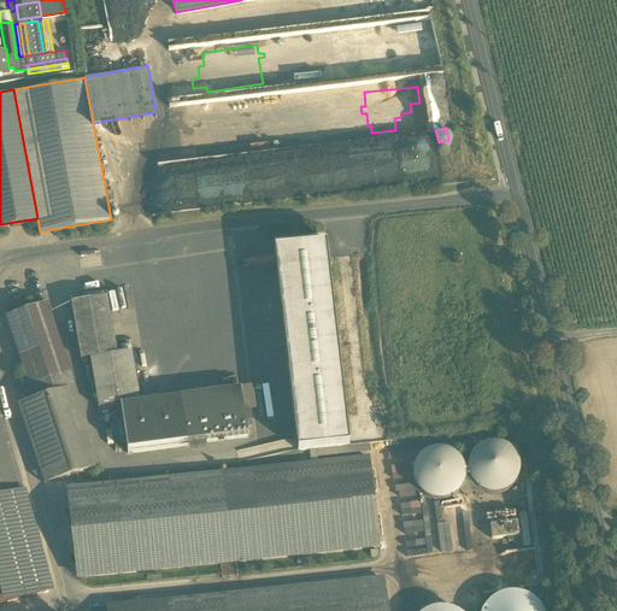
[(274,235),(275,244),(327,239),(325,230),(274,235)]
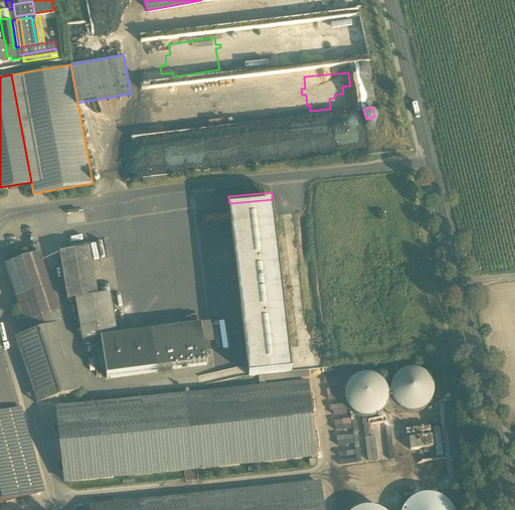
[(229,203),(248,371),(292,366),(291,362),(273,199),(229,203)]
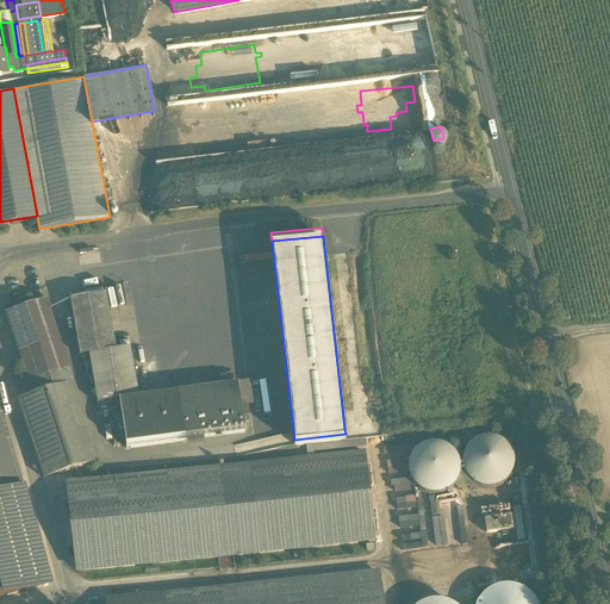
[(79,259),(99,257),(99,243),(78,244),(79,259)]
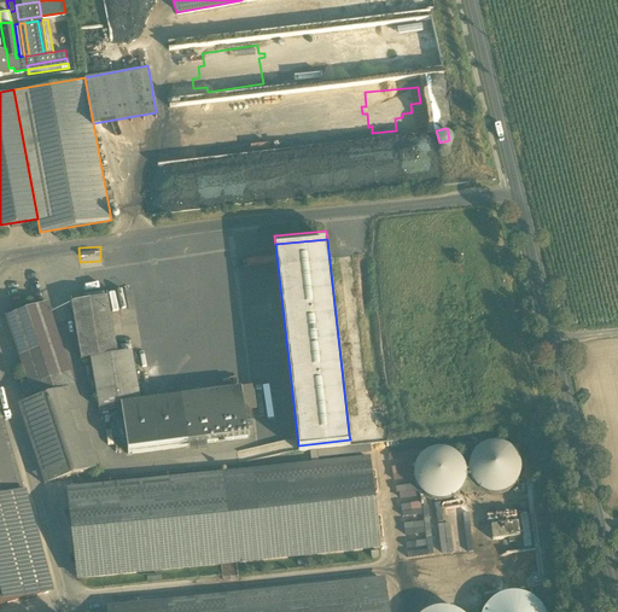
[(81,356),(89,354),(117,350),(106,292),(71,298),(81,356)]
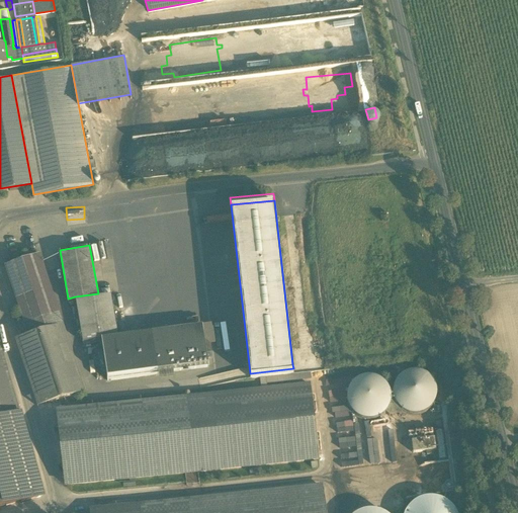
[(4,262),(23,319),(27,332),(62,320),(38,251),(4,262)]
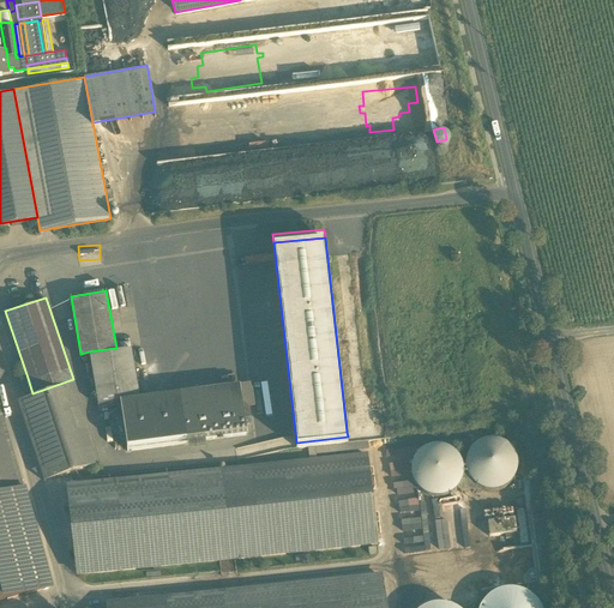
[(131,345),(116,348),(89,351),(98,402),(120,398),(139,395),(131,345)]
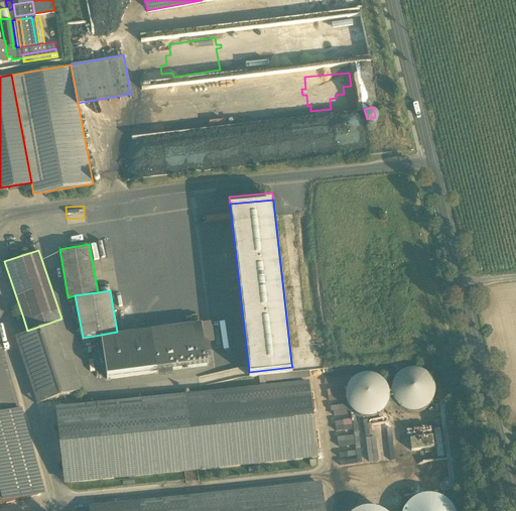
[(84,386),(61,318),(27,331),(23,317),(17,320),(21,333),(15,335),(37,402),(84,386)]
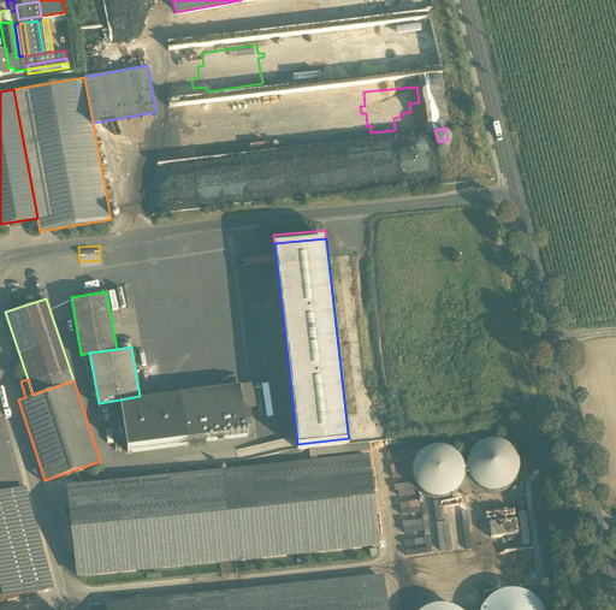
[(241,382),(179,390),(187,439),(248,431),(241,382)]
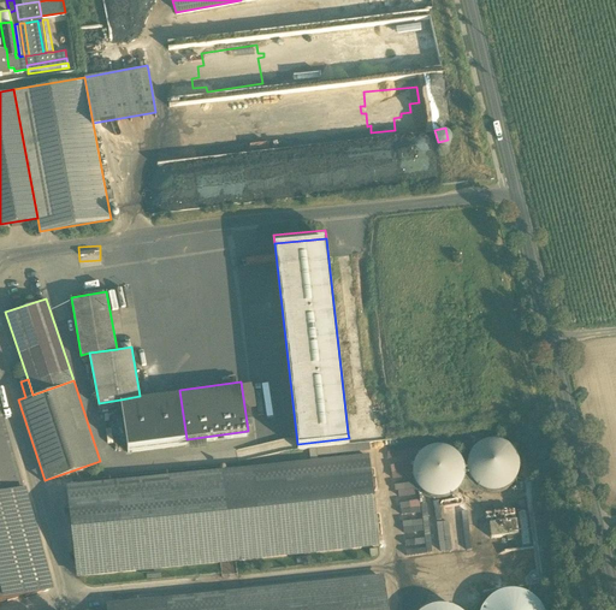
[(179,390),(140,396),(120,400),(128,448),(187,439),(179,390)]
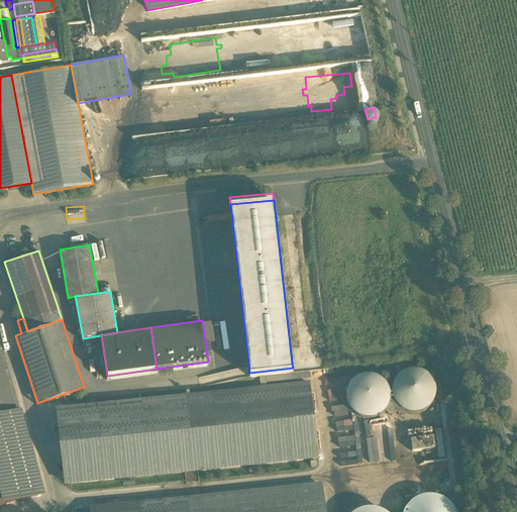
[(0,338),(0,412),(18,408),(0,338)]
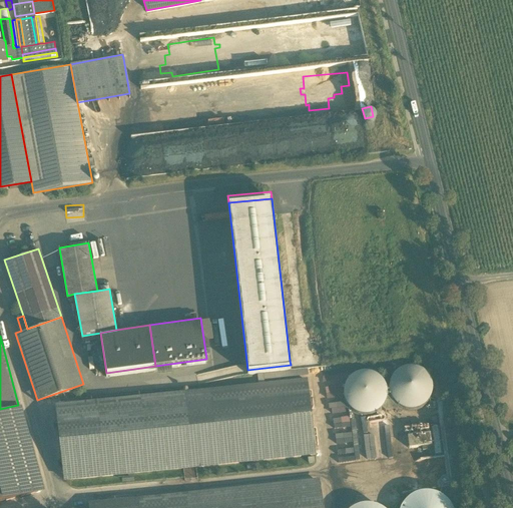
[(389,382),(391,391),(395,398),(402,403),(410,405),(419,403),(426,399),(431,392),(433,383),(431,375),(427,368),(420,363),(411,361),(403,362),(396,367),(391,374),(389,382)]
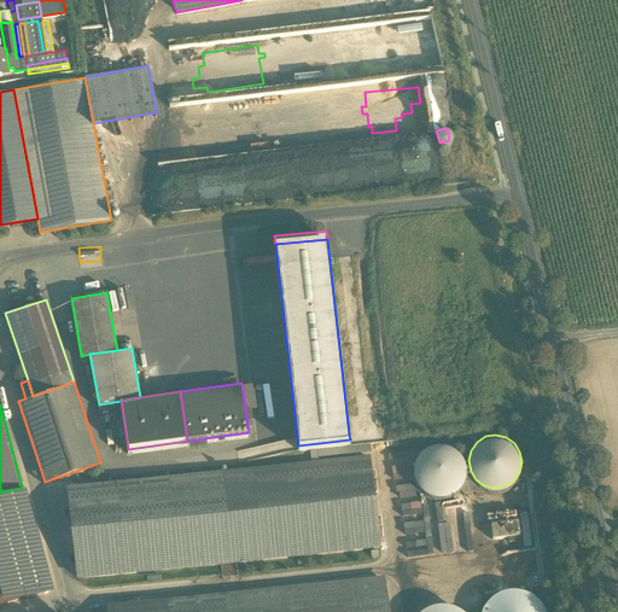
[(414,467),(415,477),(421,487),(430,493),(439,494),(450,493),(459,487),(465,478),(466,468),(465,459),(459,450),(450,444),(441,442),(431,443),(423,449),(417,458),(414,467)]
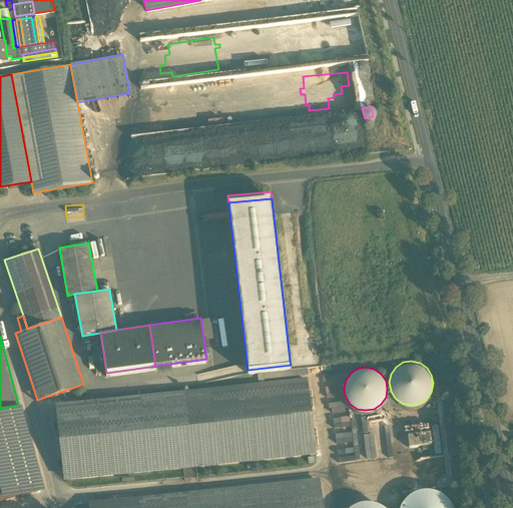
[(55,405),(64,477),(315,448),(307,376),(55,405)]
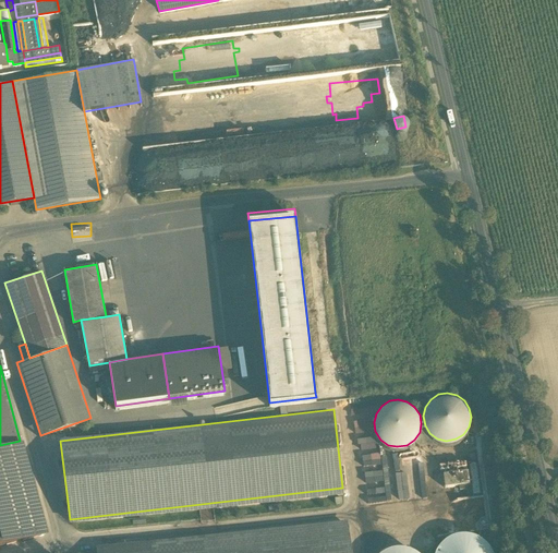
[(0,445),(0,542),(45,531),(20,441),(0,445)]
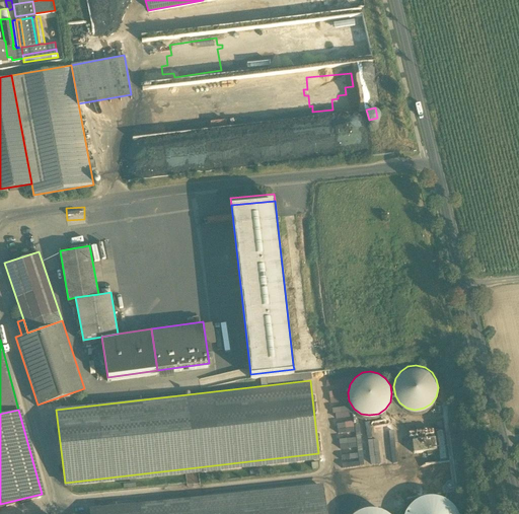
[(413,435),(414,447),(437,444),(435,432),(413,435)]
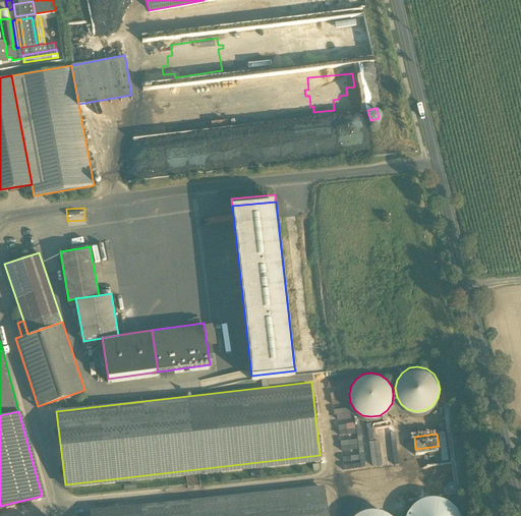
[(372,459),(380,458),(379,449),(371,450),(372,459)]
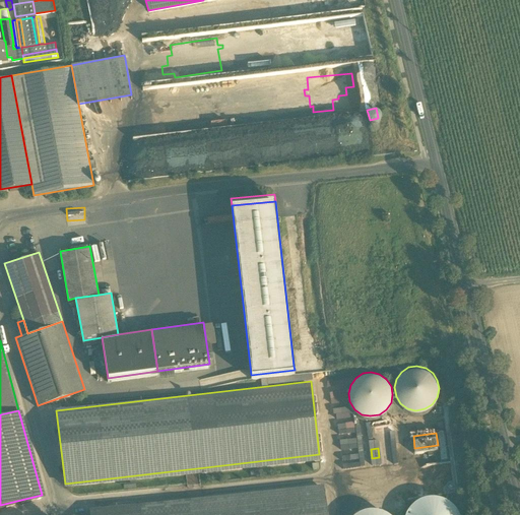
[(325,514),(322,483),(89,510),(90,514),(325,514)]
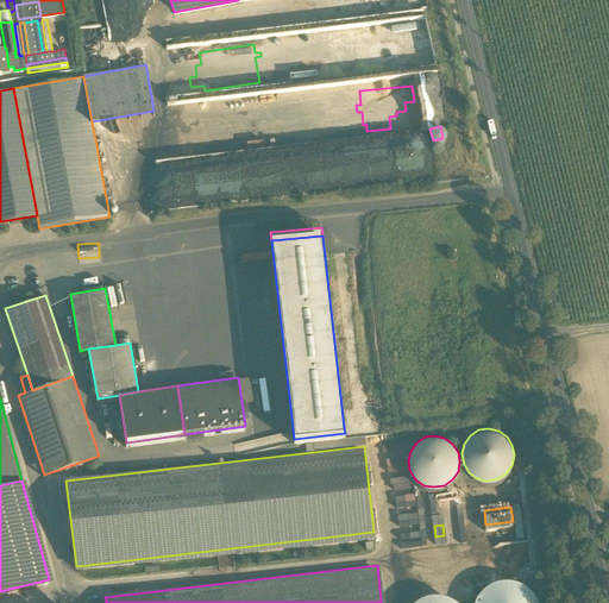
[(473,602),(539,602),(538,597),(531,586),(520,579),(507,576),(494,579),(482,586),(475,597),(473,602)]
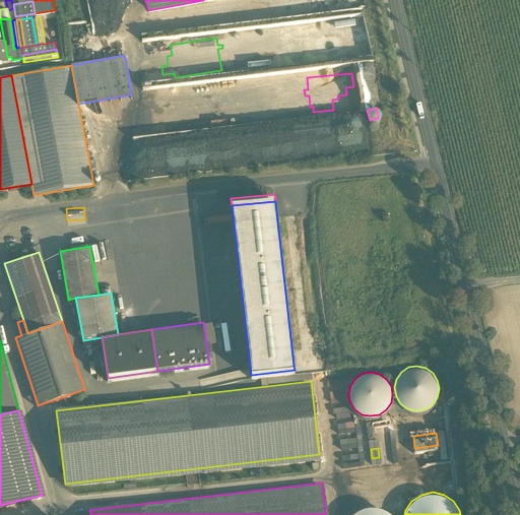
[(393,514),(383,508),(372,505),(361,508),(351,514),(350,514),(393,514)]
